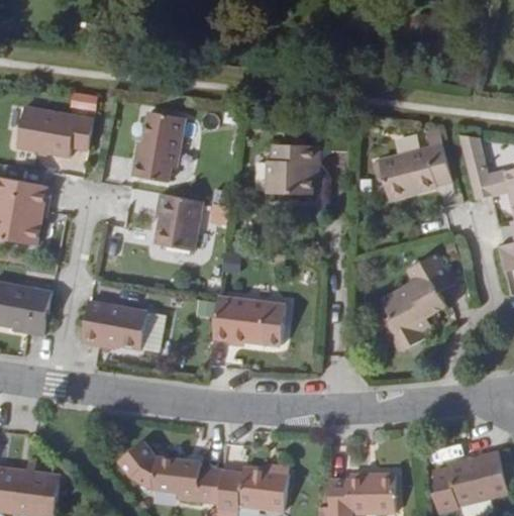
[(92,110),(94,95),(69,91),(67,106),(92,110)]
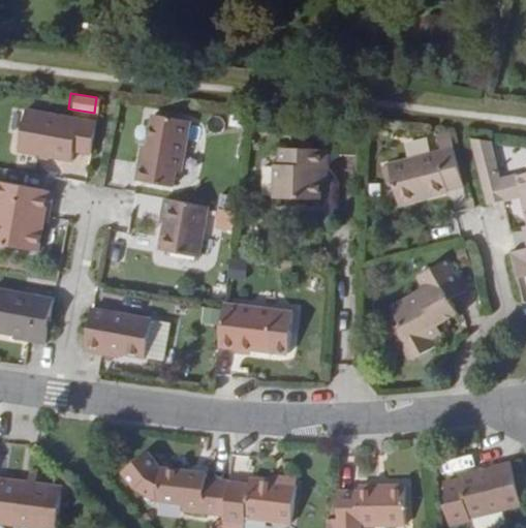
[(95,122),(24,109),(16,151),(69,161),(71,151),(89,154),(95,122)]
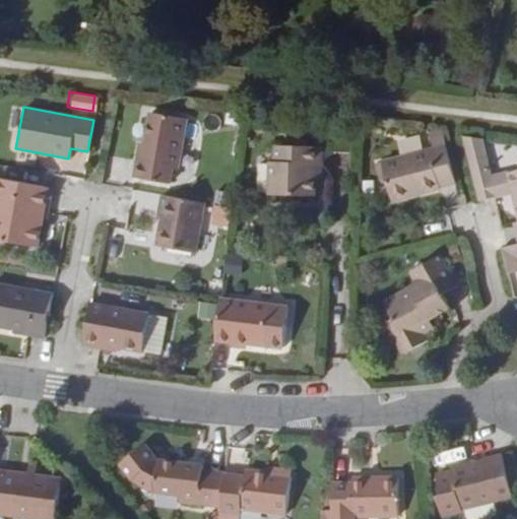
[(185,118),(148,112),(143,141),(142,148),(135,147),(131,177),(169,184),(171,168),(176,169),(185,118)]
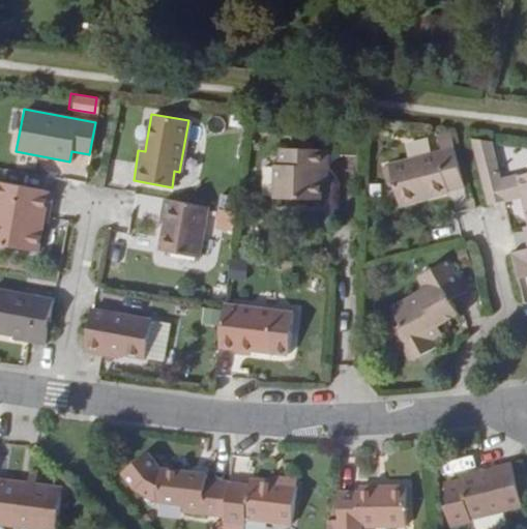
[(441,151),(381,166),(384,183),(391,181),(397,204),(447,190),(447,189),(463,186),(450,136),(436,134),(441,151)]
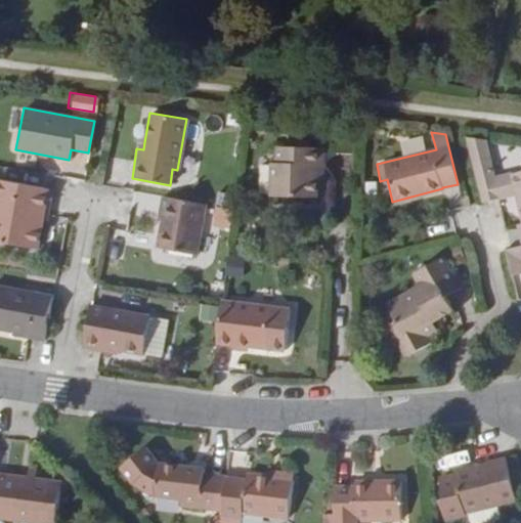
[(485,139),(465,136),(481,202),(495,199),(500,198),(494,176),(485,139)]
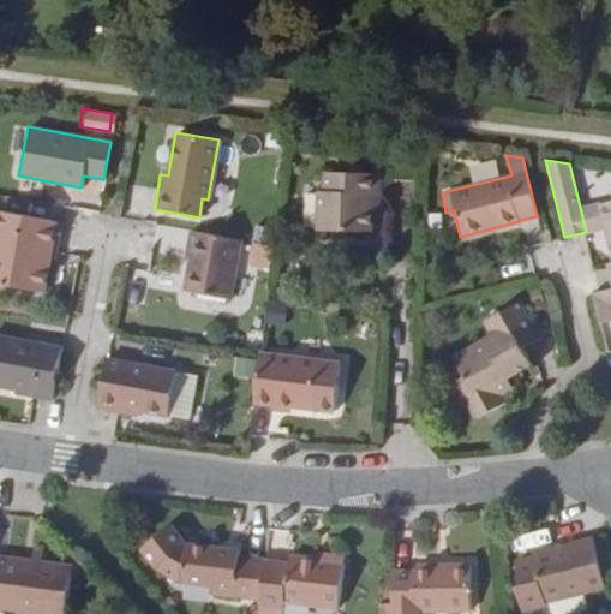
[(378,172),(323,171),(323,190),(316,190),(315,230),(370,231),(370,210),(370,195),(377,195),(378,172)]
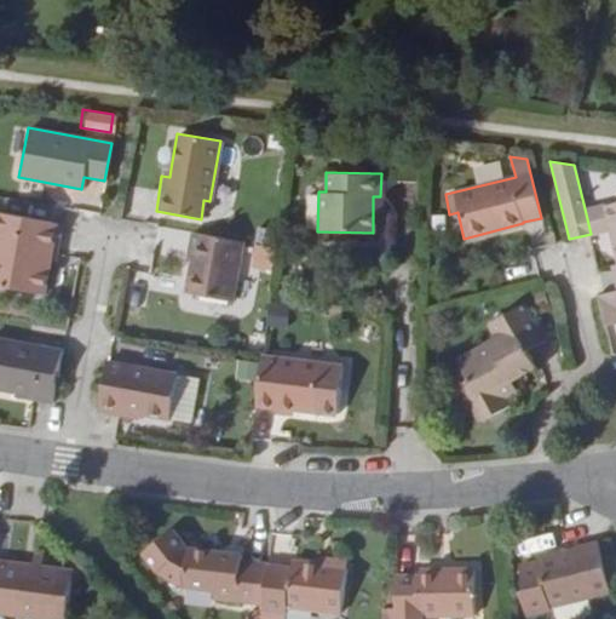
[(615,201),(603,205),(609,229),(615,259),(615,263),(609,265),(615,290),(615,288),(615,201)]
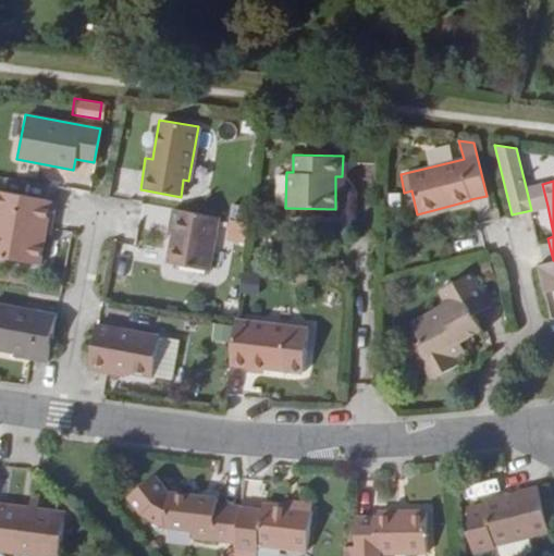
[(542,184),(526,187),(531,210),(548,206),(542,184)]
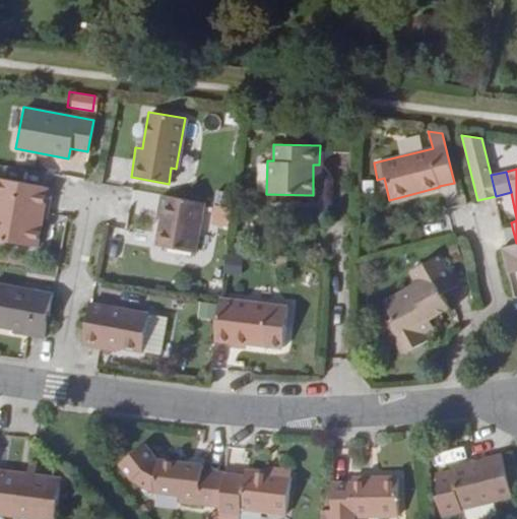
[(40,185),(0,178),(0,241),(37,248),(42,214),(40,213),(41,204),(44,205),(46,195),(40,185)]
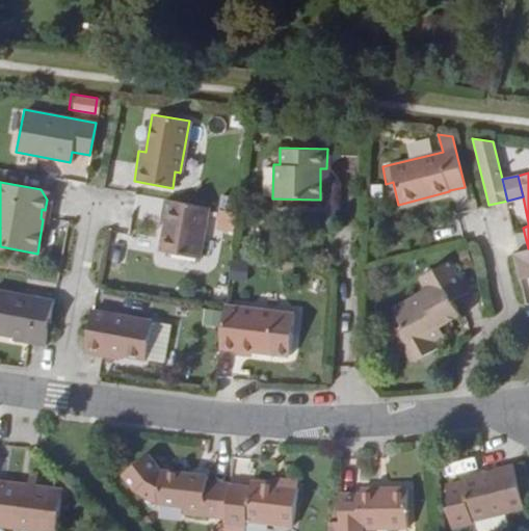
[(207,207),(164,198),(160,218),(163,218),(162,224),(157,250),(199,258),(207,207)]
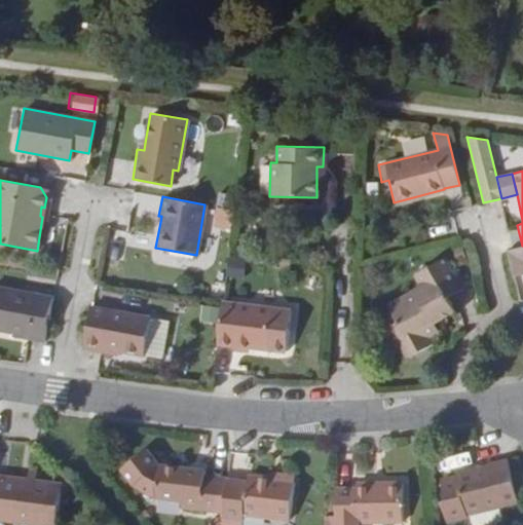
[(209,226),(226,228),(228,209),(211,207),(209,226)]
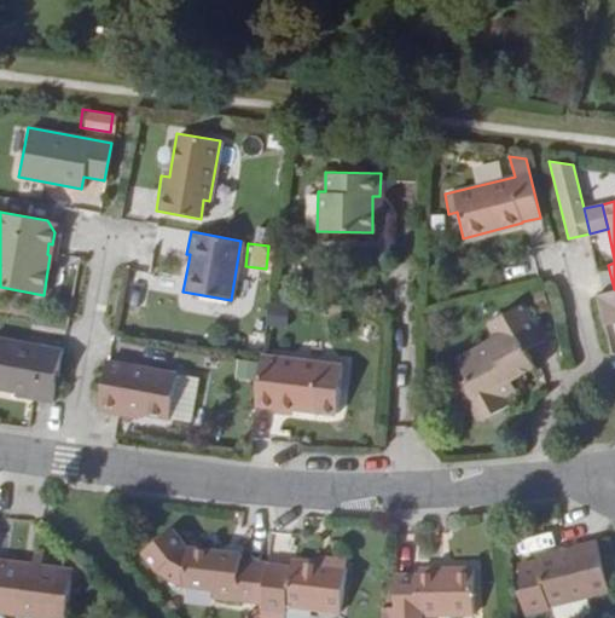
[(521,304),(486,323),(494,338),(454,359),(465,379),(457,383),(477,422),(506,405),(503,398),(497,387),(510,380),(534,365),(526,351),(541,340),(521,304)]
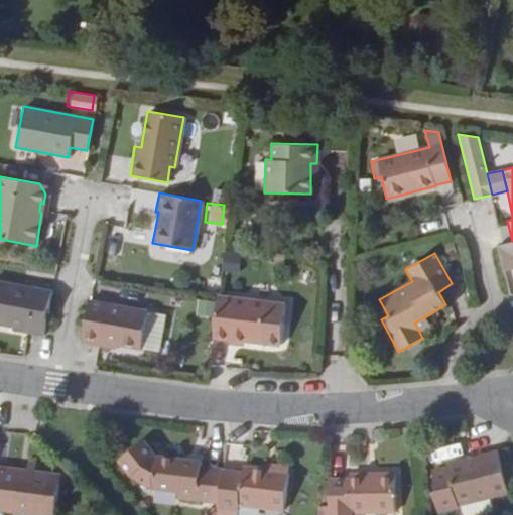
[(50,291),(0,282),(0,325),(26,329),(26,332),(42,335),(50,291)]
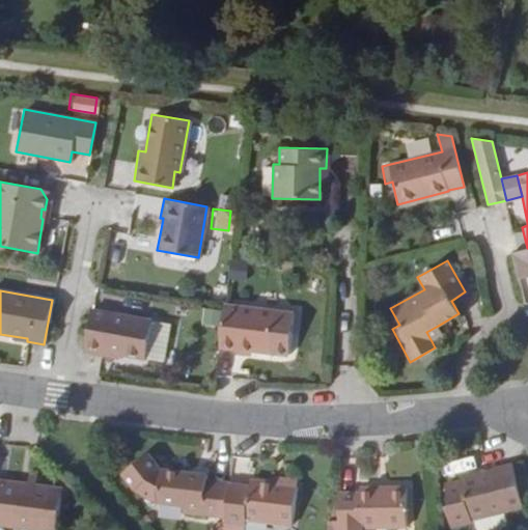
[(293,312),(223,304),(222,310),(218,346),(287,355),(293,312)]
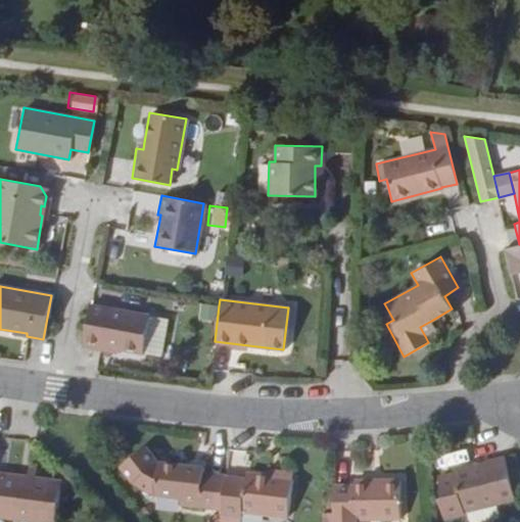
[(148,316),(89,304),(82,346),(98,349),(98,346),(117,349),(141,353),(148,316)]
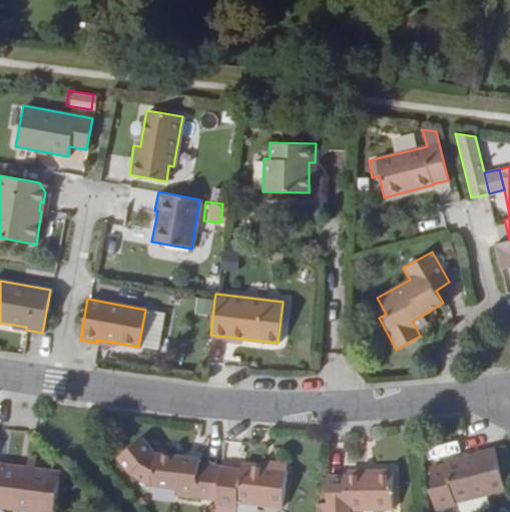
[(163,313),(145,310),(138,347),(156,350),(163,313)]
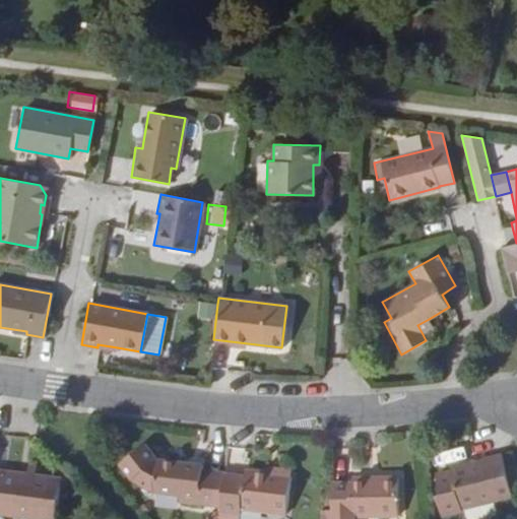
[(429,319),(417,325),(423,334),(434,328),(429,319)]
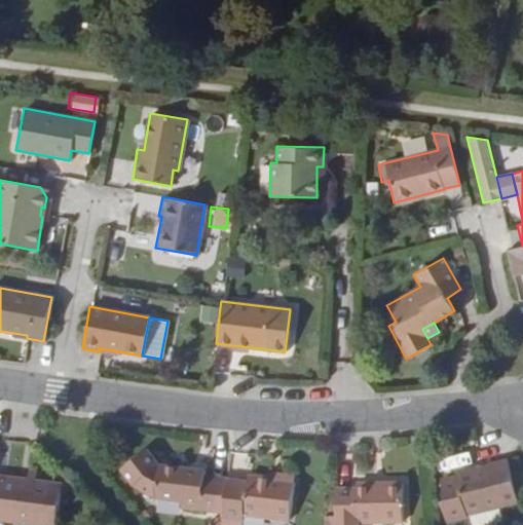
[(134,485),(153,497),(157,463),(144,448),(120,470),(134,485)]
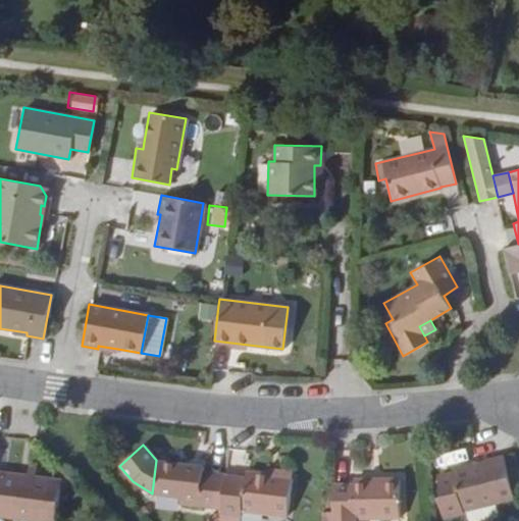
[(471,463),(450,468),(451,471),(435,474),(439,495),(435,496),(440,518),(460,513),(460,511),(512,498),(502,456),(485,459),(486,462),(472,465),(471,463)]
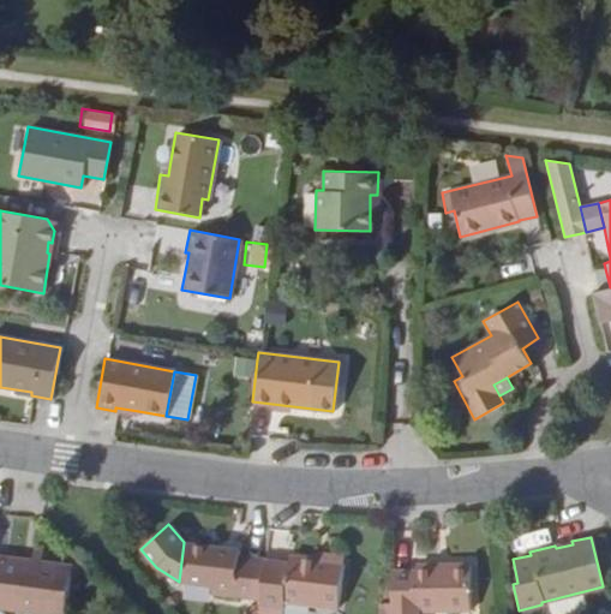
[(238,550),(184,542),(179,582),(210,585),(209,594),(258,598),(263,560),(238,556),(238,550)]
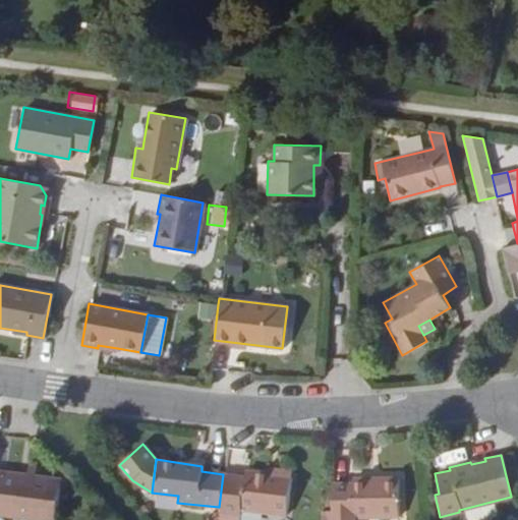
[(290,470),(266,468),(266,474),(289,477),(290,470)]
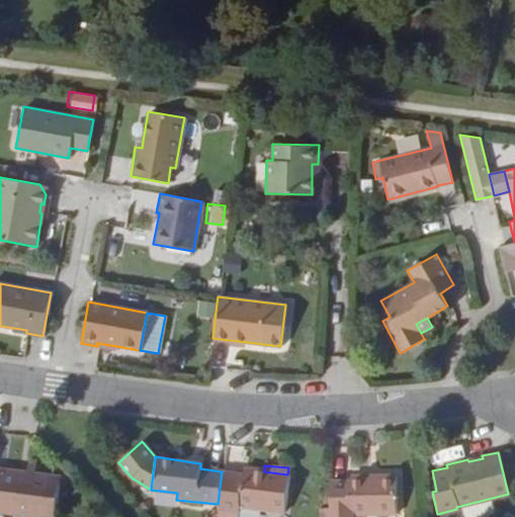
[(24,471),(0,467),(0,474),(24,478),(24,471)]
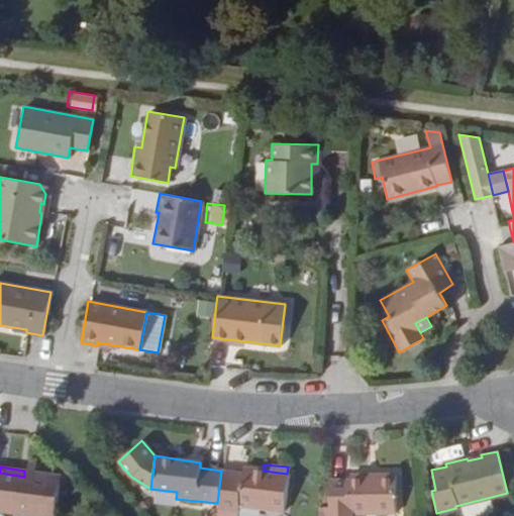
[(240,473),(221,471),(217,503),(217,508),(237,510),(237,506),(283,511),(287,474),(264,471),(240,467),(240,473)]
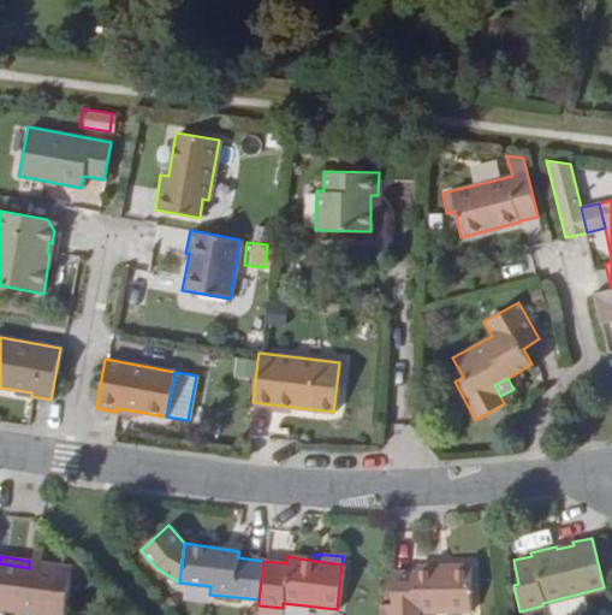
[(29,568),(0,563),(0,609),(41,614),(63,614),(71,567),(29,561),(29,568)]
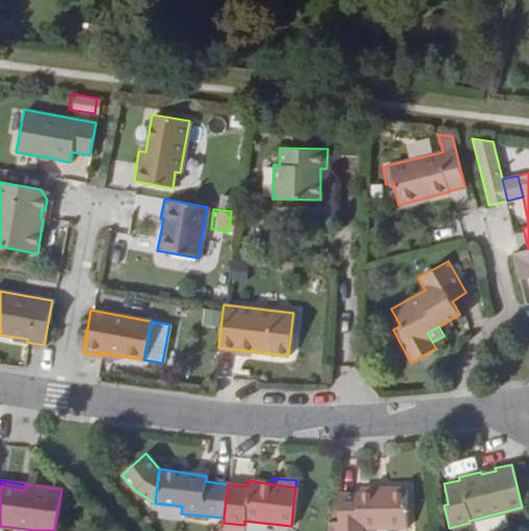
[(359,493),(338,493),(338,530),(360,530),(361,529),(405,527),(405,487),(359,487),(359,493)]
